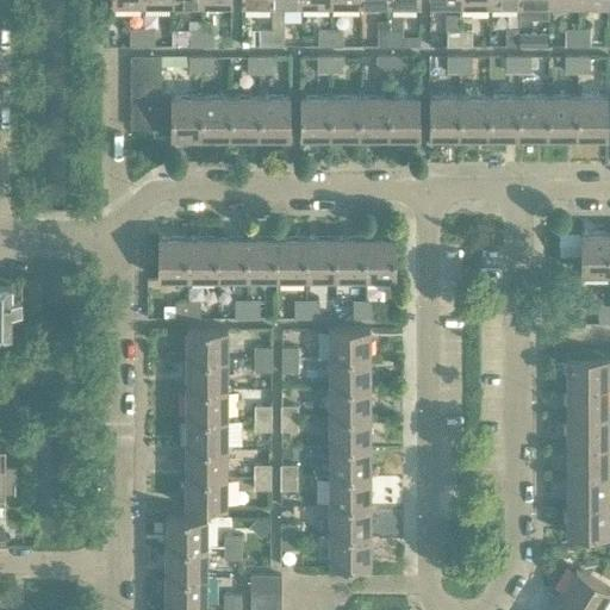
[(300,0),(271,0),(271,2),(271,23),(257,23),(259,45),(282,45),(282,2),(300,2),(300,0)]
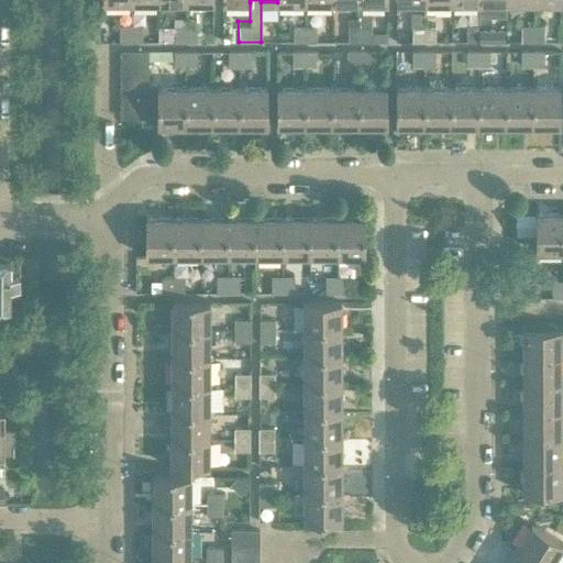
[(452,0),(424,0),(426,2),(424,14),(434,14),(434,2),(452,2),(452,0)]
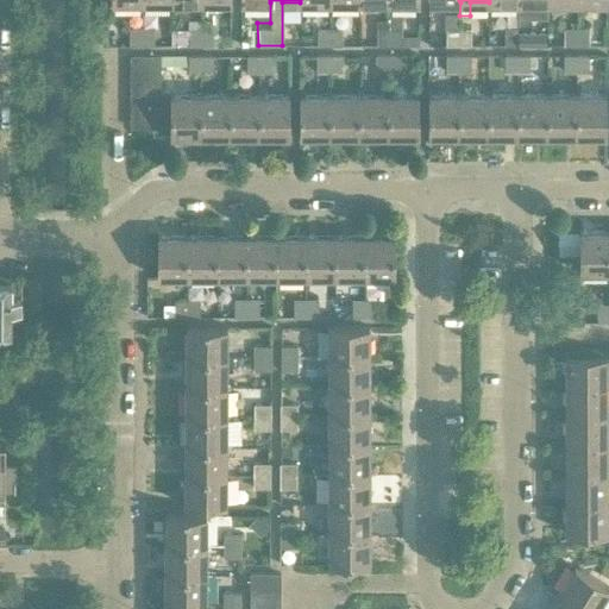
[(188,45),(201,45),(201,30),(200,30),(199,19),(188,19),(187,32),(188,45)]
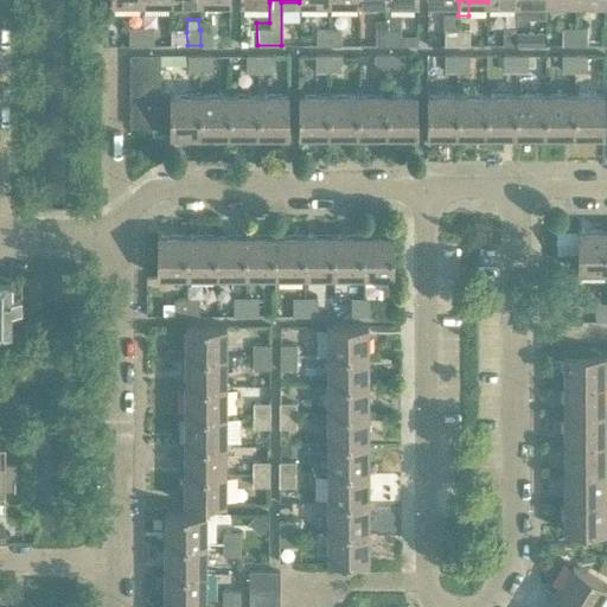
[(518,46),(518,24),(515,24),(515,29),(503,29),(503,46),(518,46)]
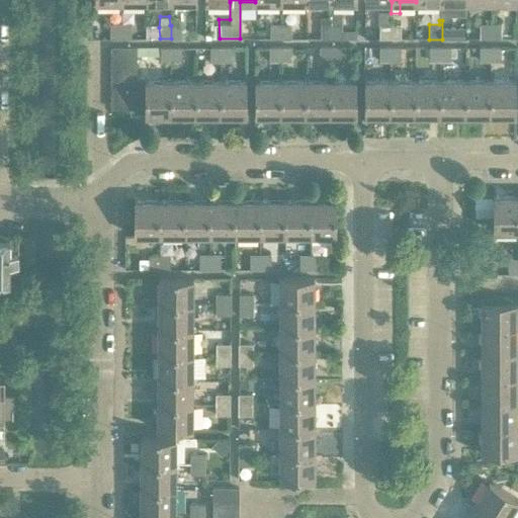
[(121,38),(121,24),(110,24),(110,38),(121,38)]
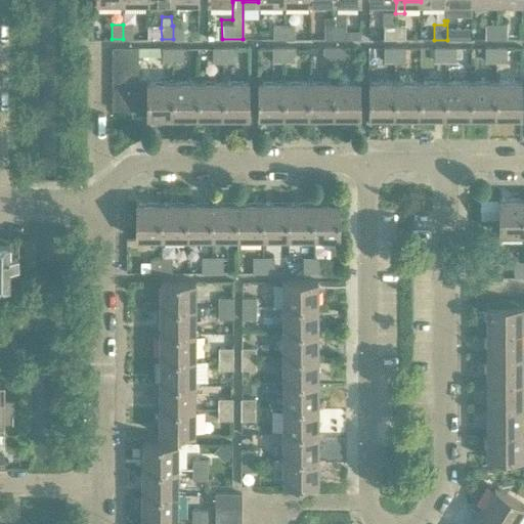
[(123,25),(123,39),(133,39),(133,25),(123,25)]
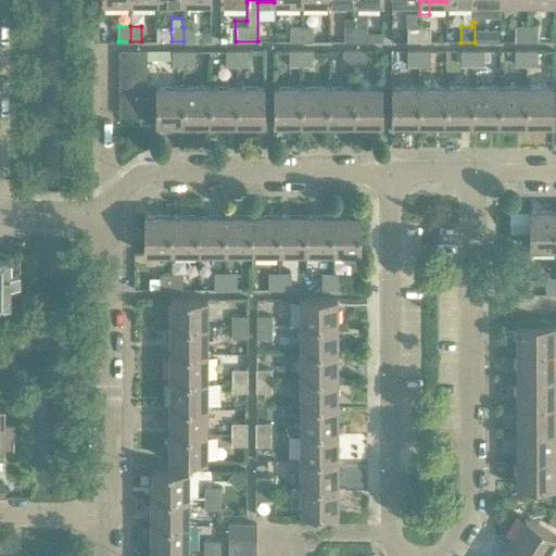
[(302,41),(302,26),(290,26),(290,41),(302,41)]
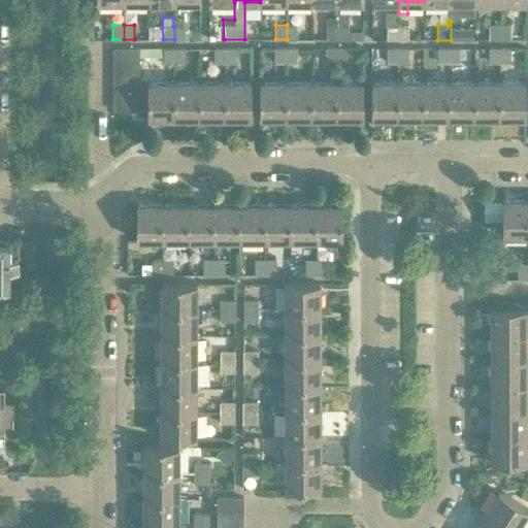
[(287,25),(287,39),(297,39),(297,26),(287,25)]
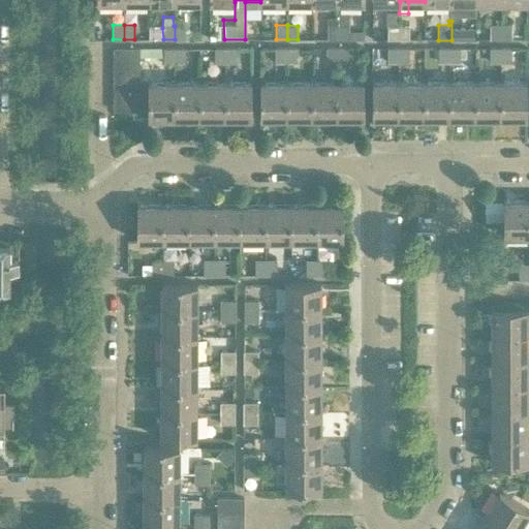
[(400,40),(400,25),(386,25),(386,40),(400,40)]
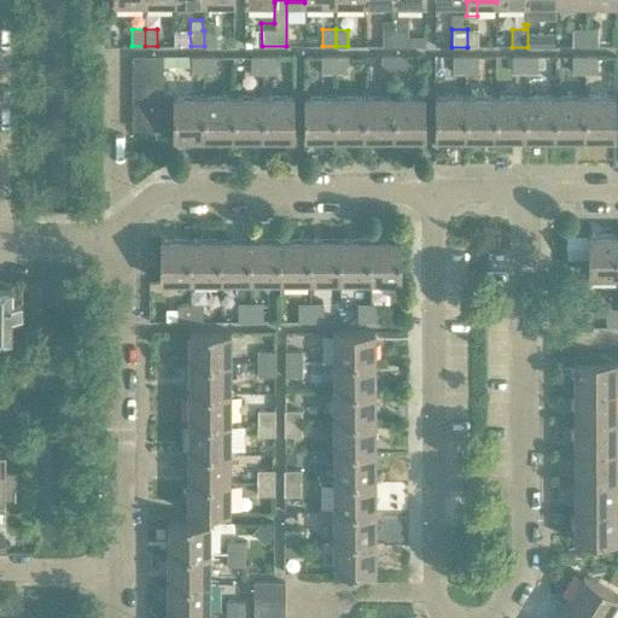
[(467,29),(467,47),(478,47),(478,29),(467,29)]
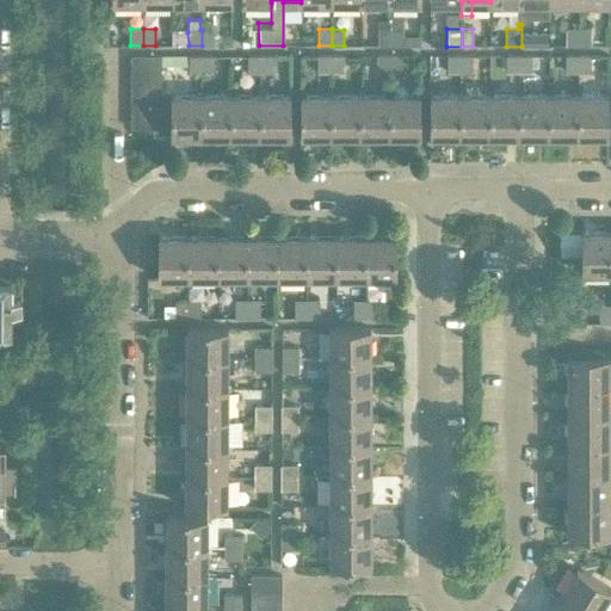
[(579,47),(579,29),(566,29),(566,47),(579,47)]
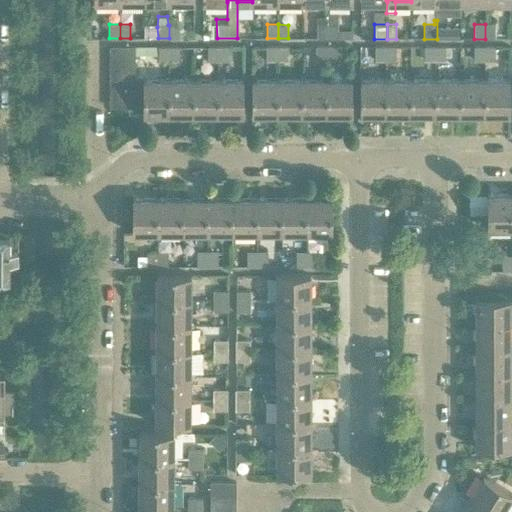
[(485,24),(485,39),(495,39),(495,24),(485,24)]
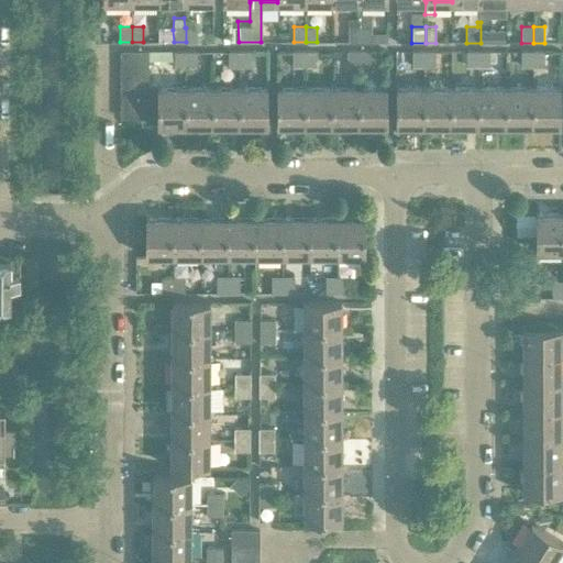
[(157,42),(169,42),(169,28),(157,28),(157,42)]
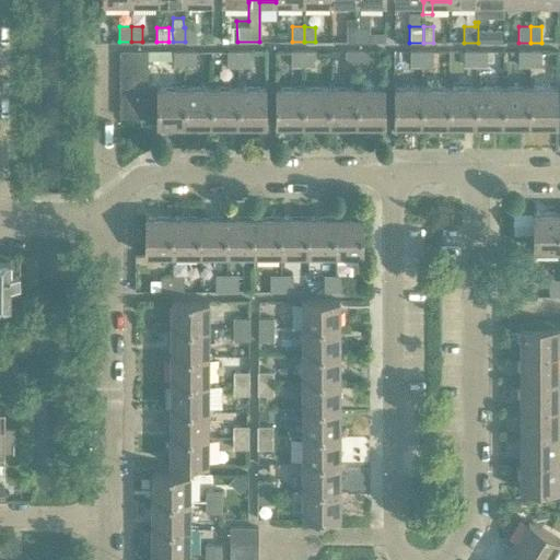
[(185,27),(185,42),(195,42),(195,27),(185,27)]
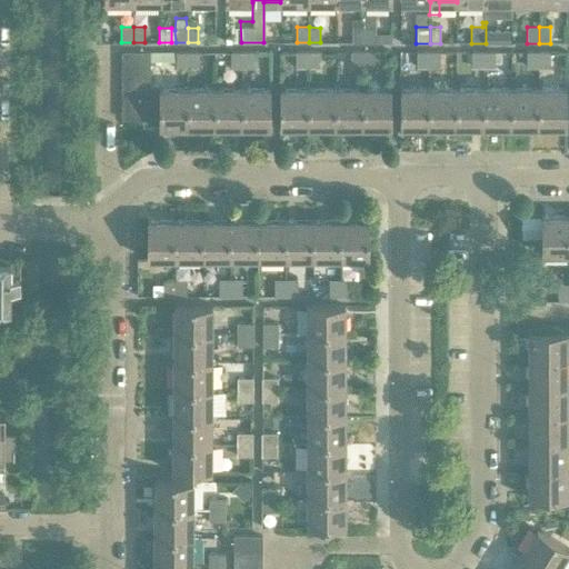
[(362,42),(362,28),(351,28),(351,42),(362,42)]
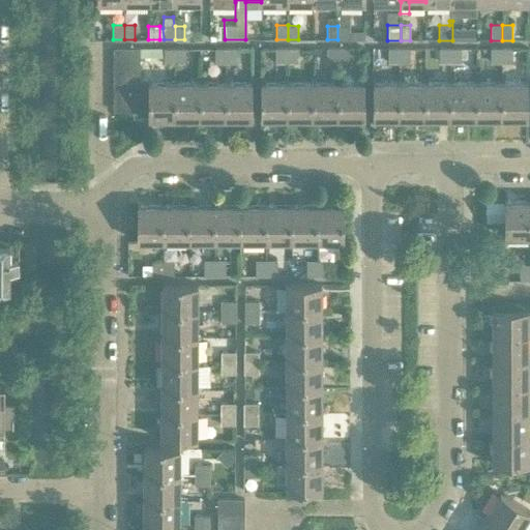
[(337,26),(337,39),(364,39),(364,31),(349,31),(349,26),(337,26)]
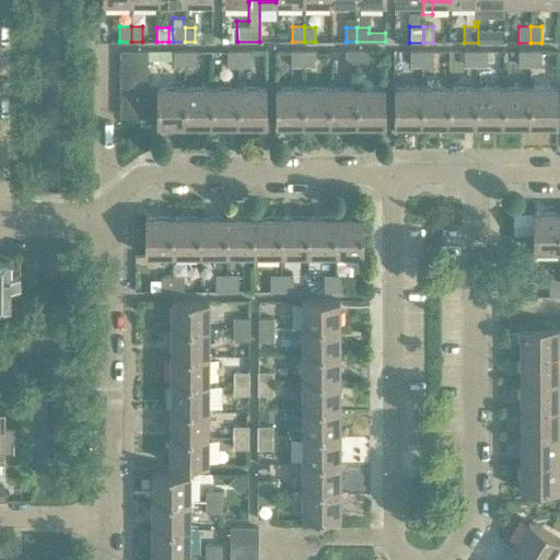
[(173,50),(148,50),(148,51),(148,60),(173,60),(173,50)]
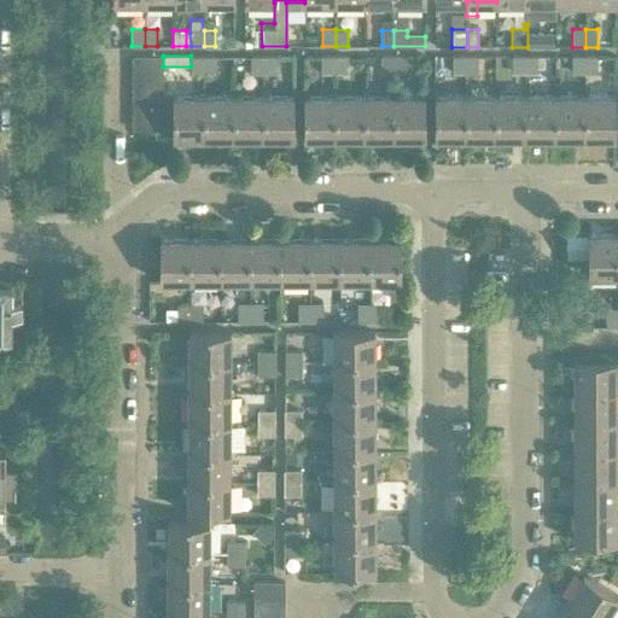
[(204,75),(204,56),(191,56),(191,66),(191,75),(204,75)]
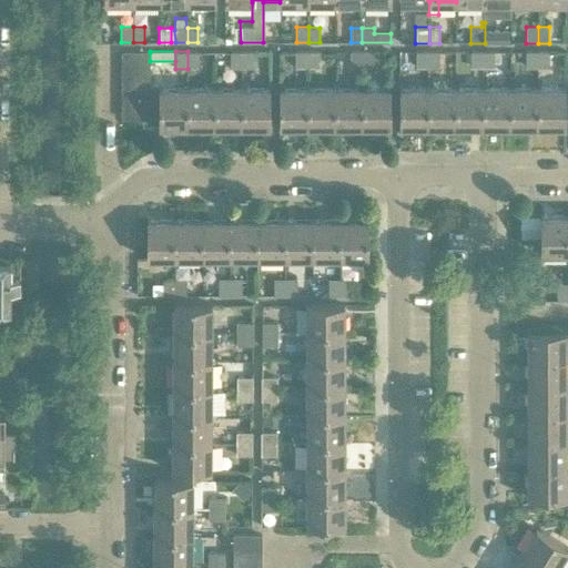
[(188,51),(188,69),(200,69),(200,51),(188,51)]
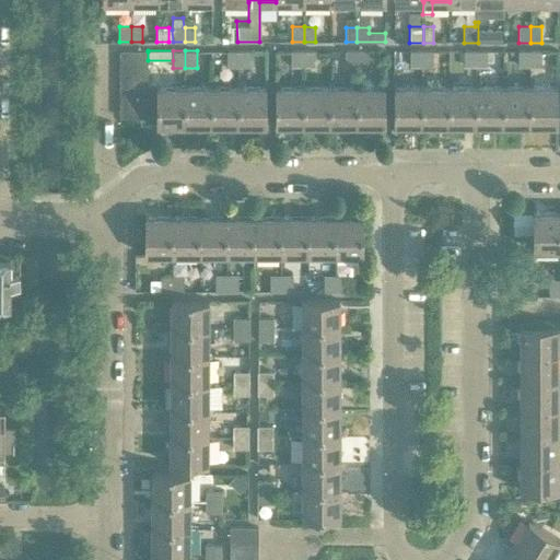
[(237,68),(237,50),(226,50),(226,68),(237,68)]
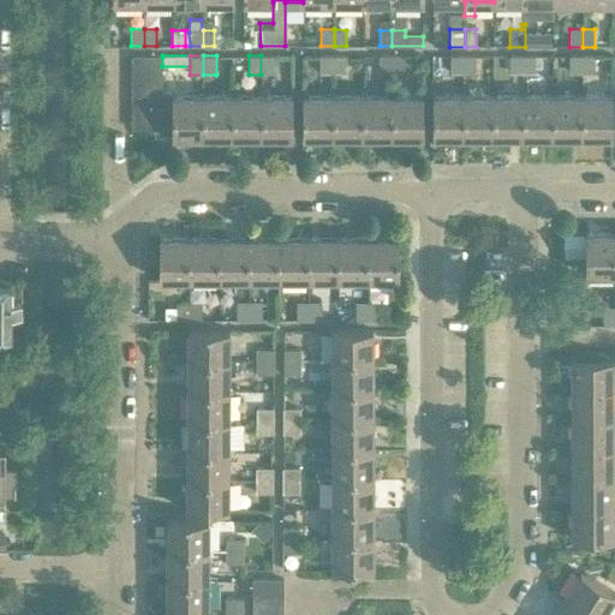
[(261,55),(261,75),(274,75),(274,55),(261,55)]
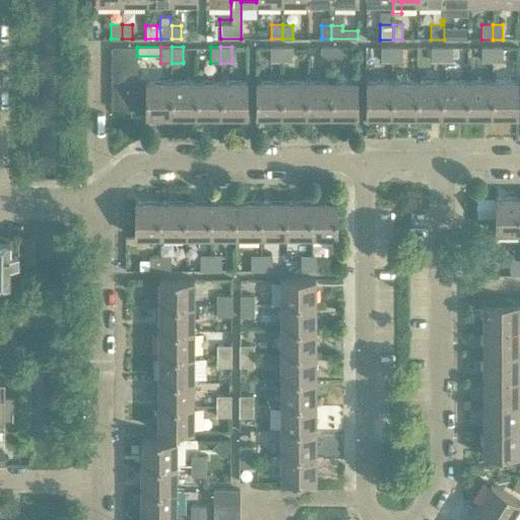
[(280,63),(280,47),(269,47),(269,63),(280,63)]
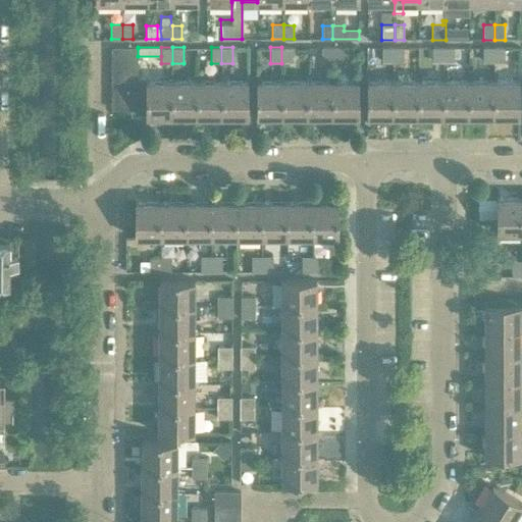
[(281,47),(281,63),(293,63),(293,47),(281,47)]
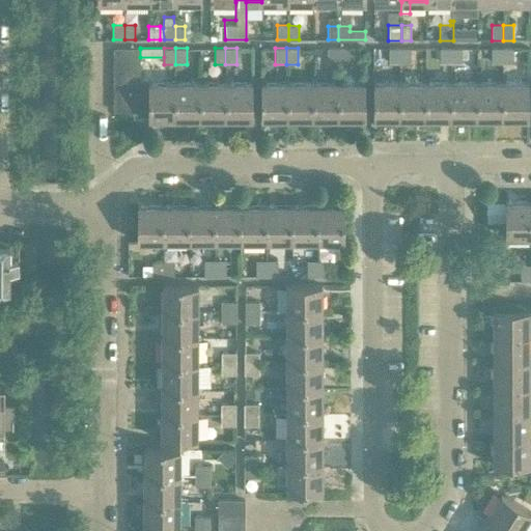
[(338,63),(338,48),(327,48),(328,63),(338,63)]
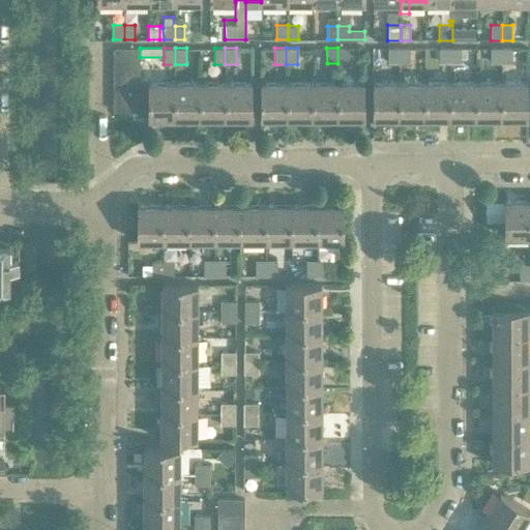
[(337,48),(337,63),(349,63),(348,49),(337,48)]
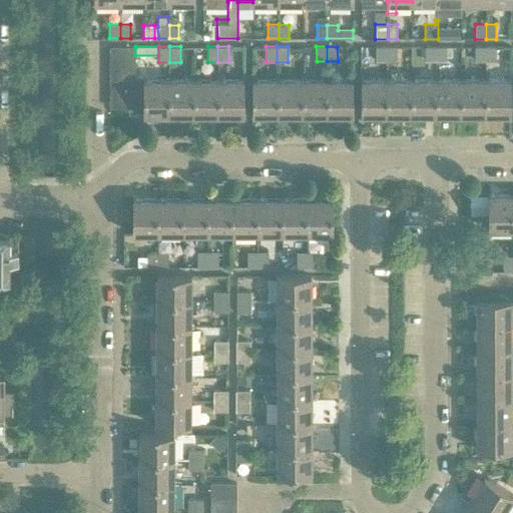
[(386,62),(386,46),(375,46),(375,62),(386,62)]
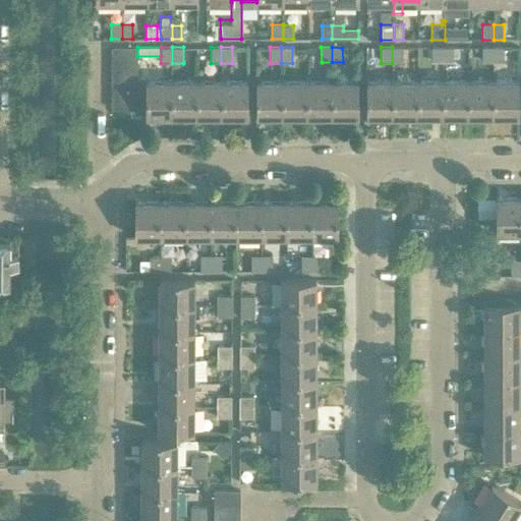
[(392,47),(392,63),(403,63),(403,47),(392,47)]
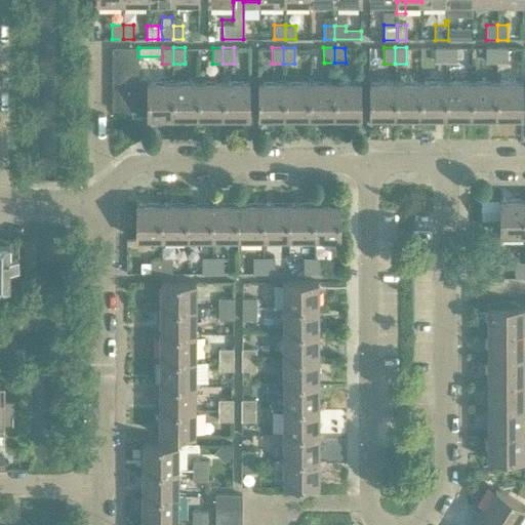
[(112,48),(112,62),(137,62),(138,56),(138,48),(112,48)]
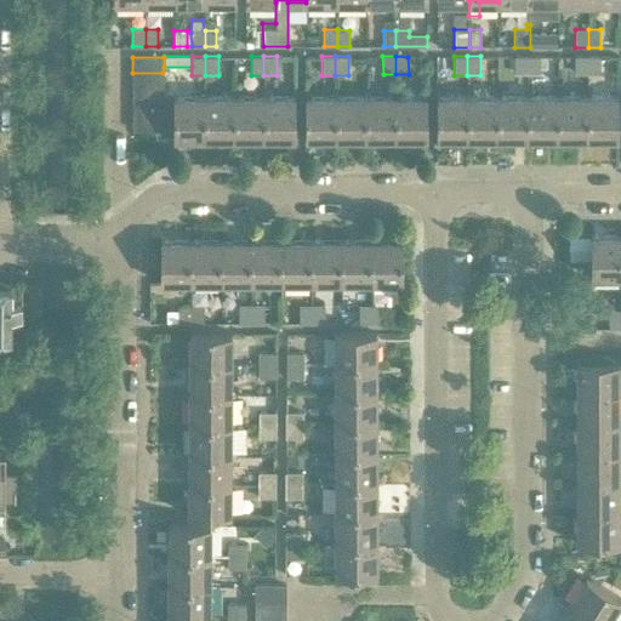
[(527,75),(527,57),(514,57),(513,75),(527,75)]
